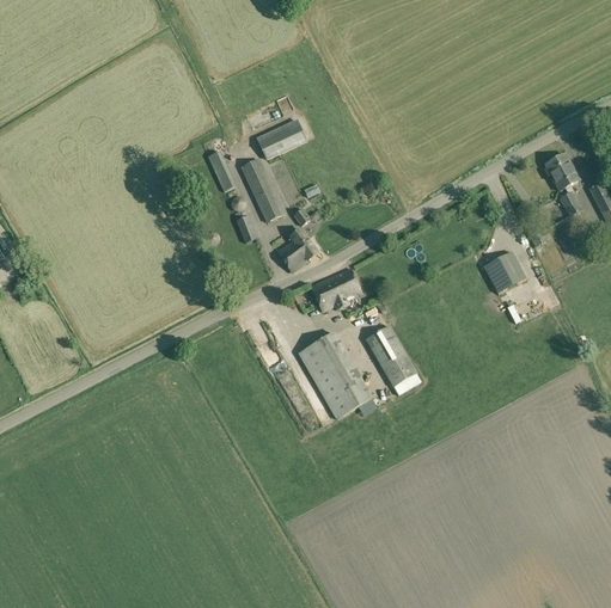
[(305,137),(297,118),(255,137),(258,143),(263,157),(291,143),(305,137)]
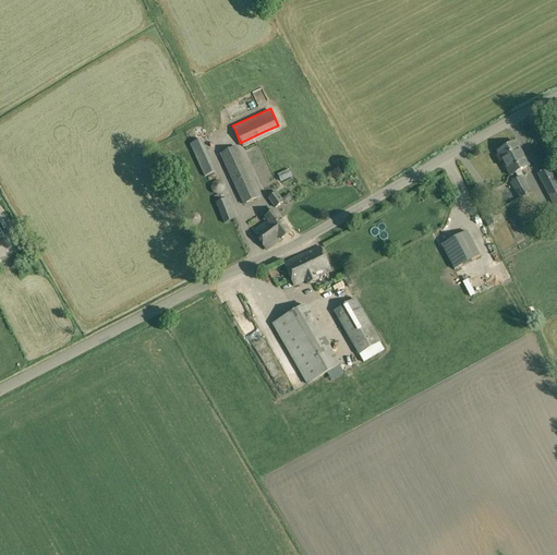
[(191,136),(197,133),(195,127),(188,130),(191,136)]
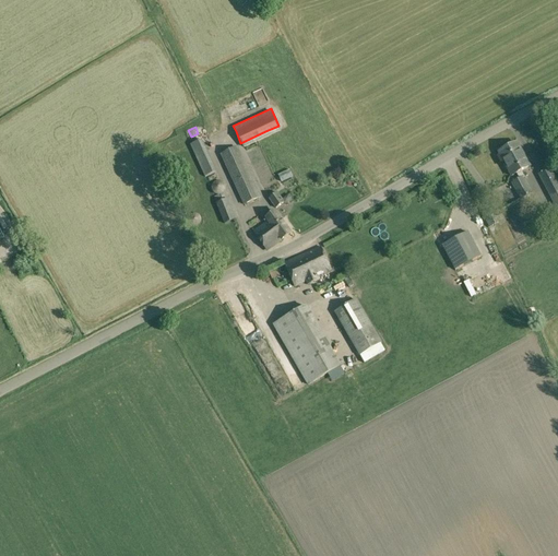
[(209,162),(205,154),(198,139),(190,142),(197,158),(200,165),(205,176),(213,172),(209,162)]
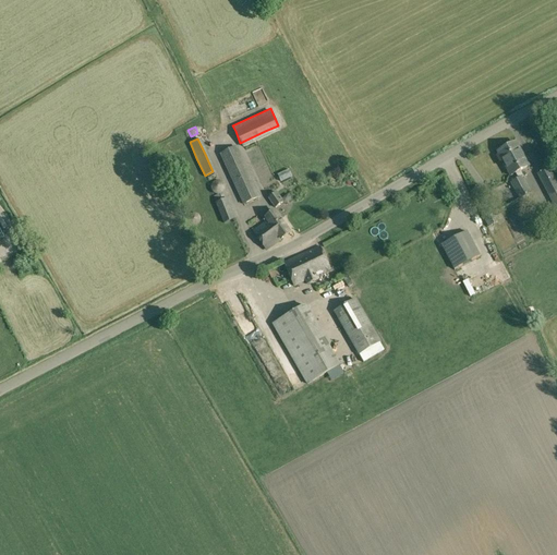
[(258,139),(243,145),(258,178),(274,171),(258,139)]
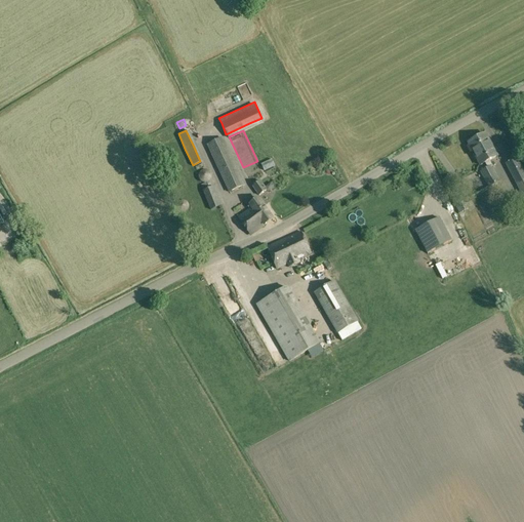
[(488,158),(489,157),(496,153),(485,131),(476,135),(488,158)]
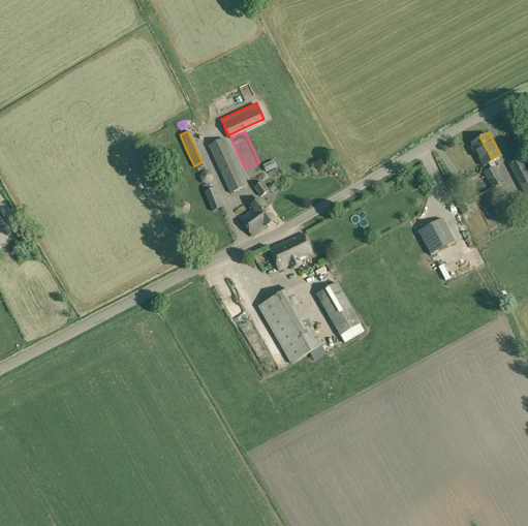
[(245,183),(223,136),(208,144),(229,190),(245,183)]
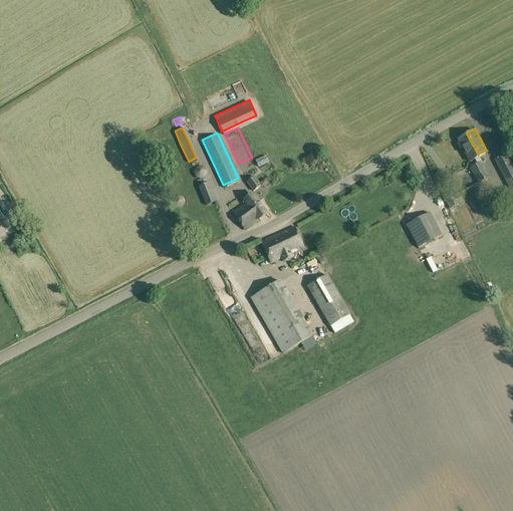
[(482,160),(479,154),(478,155),(466,133),(458,138),(469,159),(474,157),(477,162),(480,160),(480,161),(482,160)]
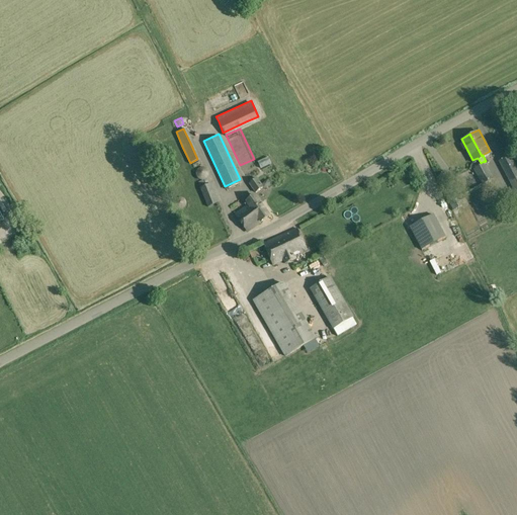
[(516,192),(516,168),(509,153),(498,159),(508,179),(516,193),(516,192)]
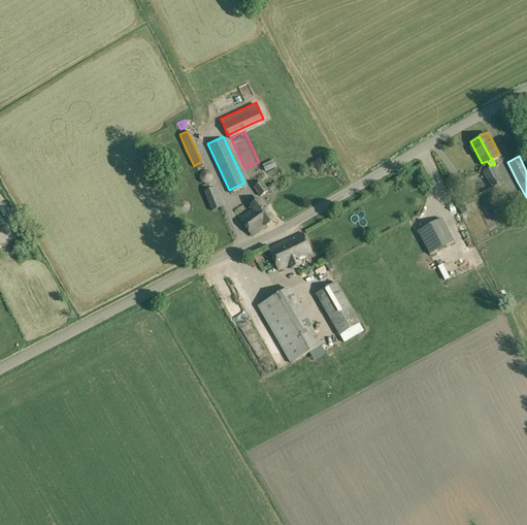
[(262,162),(264,168),(275,163),(273,157),(262,162)]
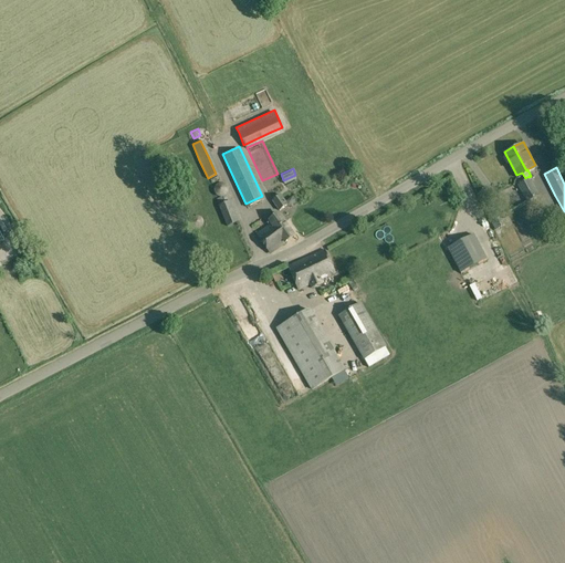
[(537,191),(529,177),(529,176),(525,178),(520,181),(529,196),(537,191)]
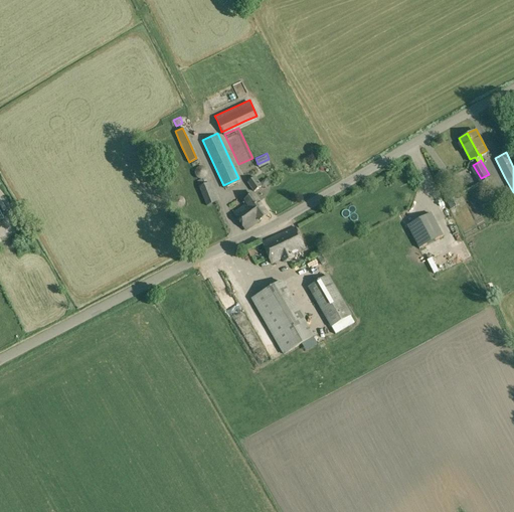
[(196,166),(194,169),(194,173),(197,176),(200,177),(202,177),(204,176),(206,174),(206,170),(206,167),(202,165),(199,165),(196,166)]
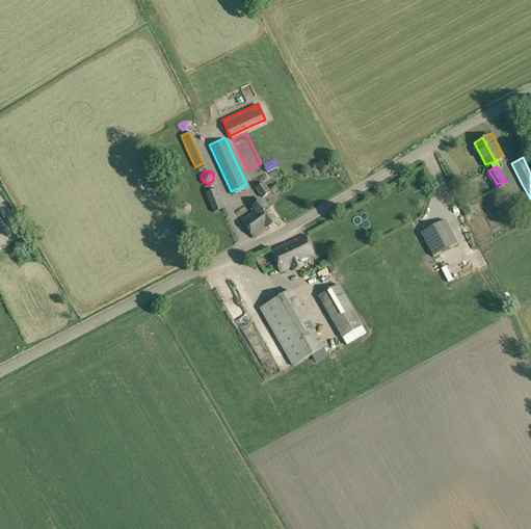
[(471,174),(465,176),(468,184),(474,182),(471,174)]
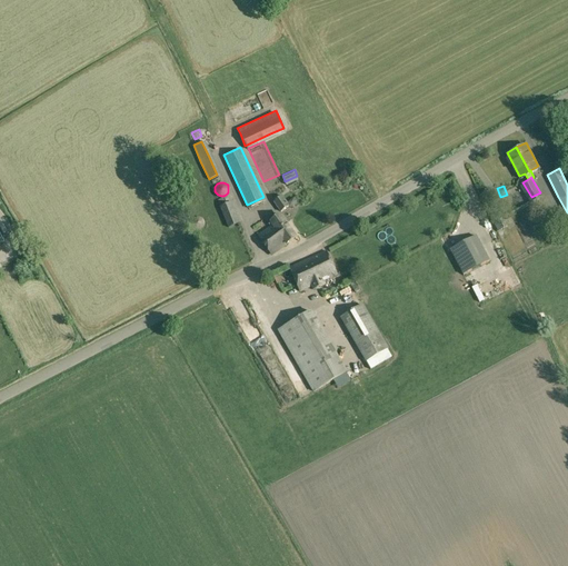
[(281,192),(272,199),(280,209),(288,202),(286,200),(281,192)]
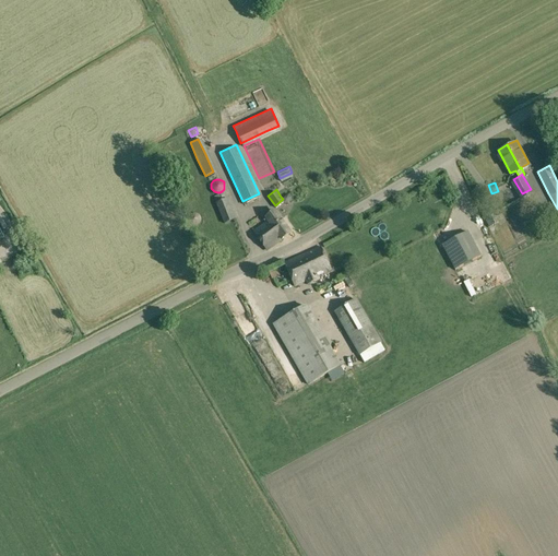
[(281,197),(283,200),(286,201),(291,199),(291,196),(288,191),(281,197)]
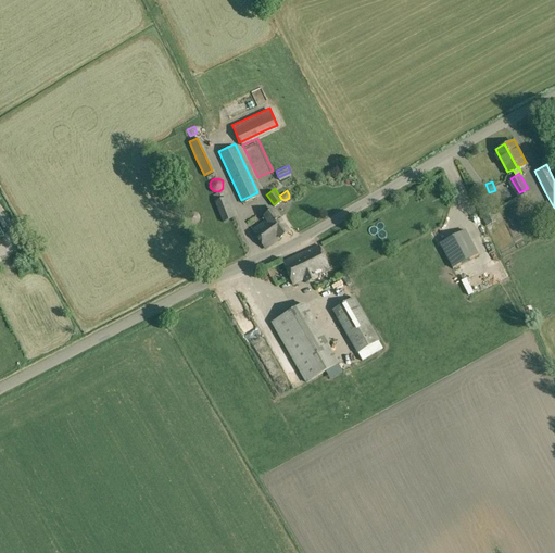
[(225,195),(214,199),(222,220),(234,215),(225,195)]
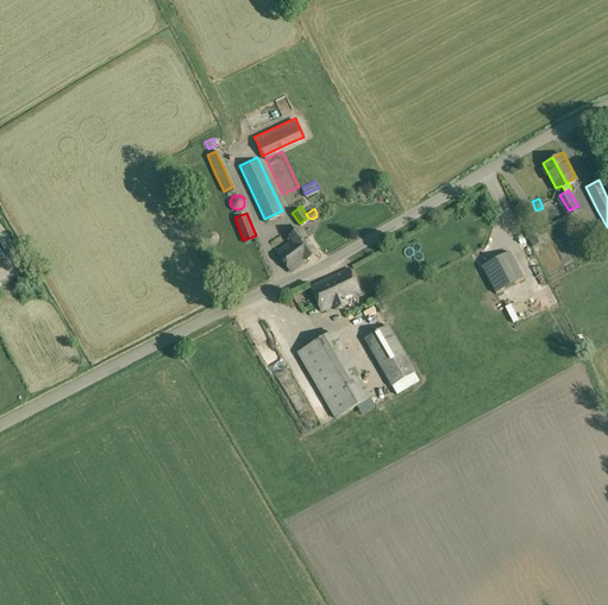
[(531,245),(541,240),(537,226),(526,231),(531,245)]
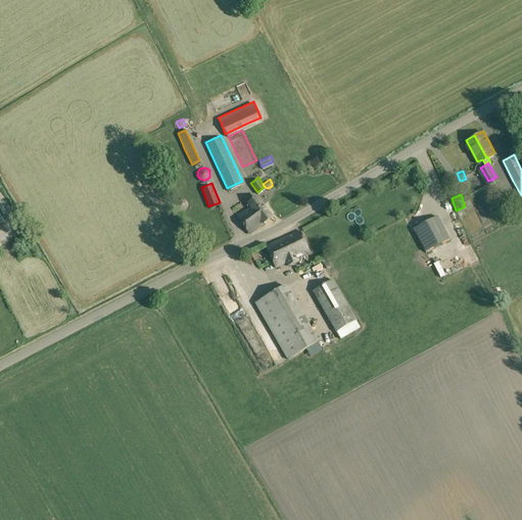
[(247,201),(252,208),(239,218),(248,231),(271,215),(256,195),(247,201)]
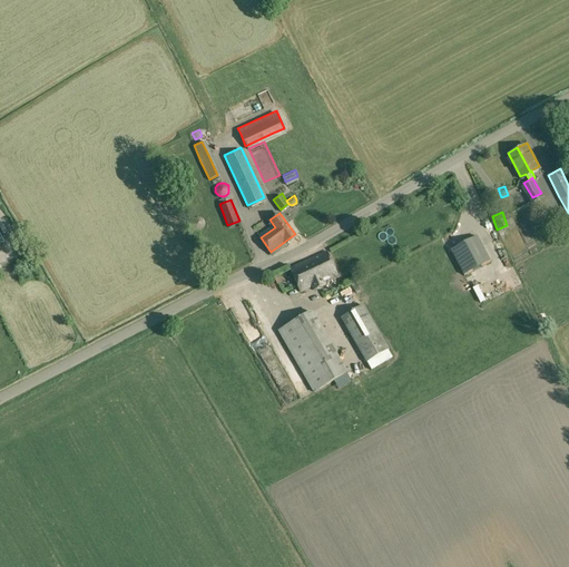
[(199,226),(202,226),(203,223),(203,220),(202,217),(200,216),(198,216),(196,216),(194,217),(192,218),(192,221),(193,224),(195,226),(197,227),(199,226)]
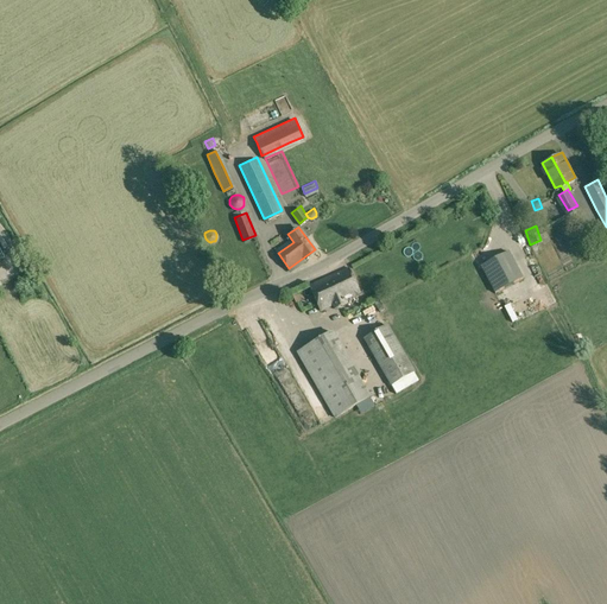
[(562,248),(556,231),(549,235),(556,250),(562,248)]
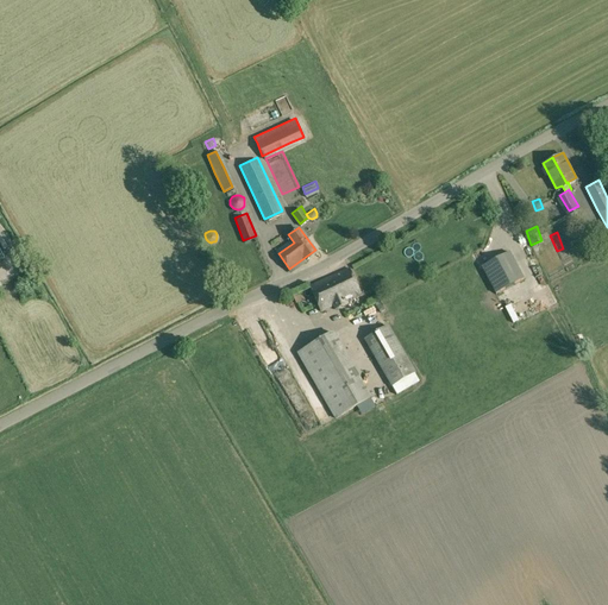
[(481,265),(493,290),(524,275),(511,250),(481,265)]
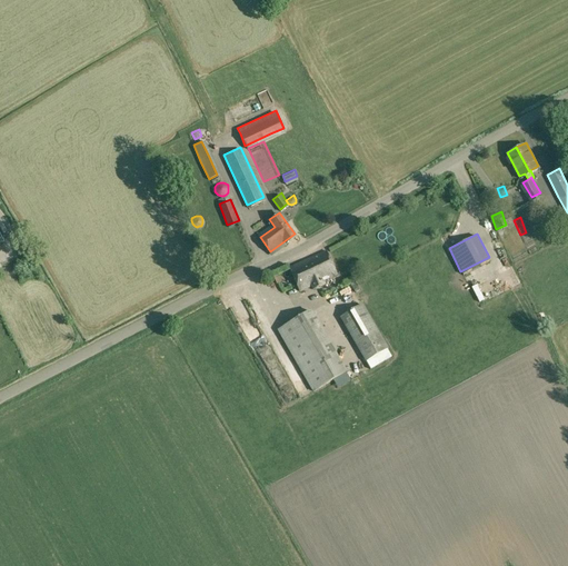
[(321,278),(336,270),(327,249),(289,265),(299,287),(311,283),(312,286),(322,281),(321,278)]
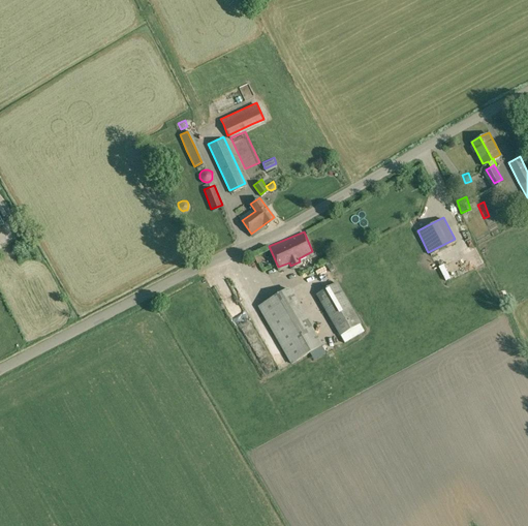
[(18,253),(23,249),(14,238),(9,242),(18,253)]
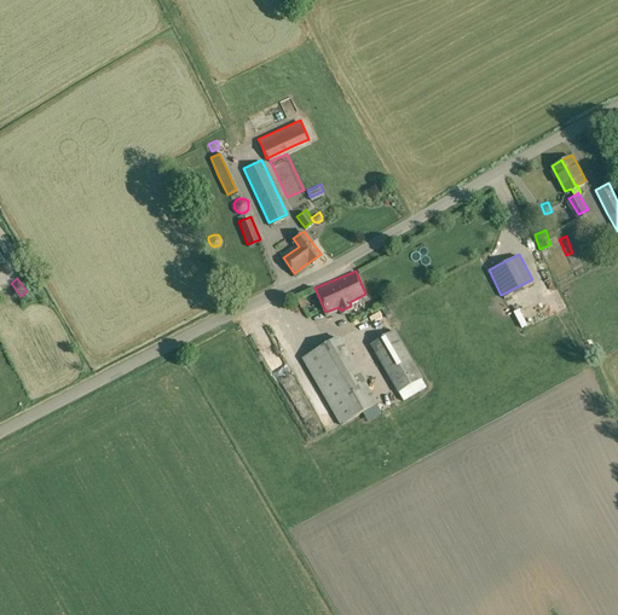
[(391,312),(386,302),(380,305),(386,314),(391,312)]
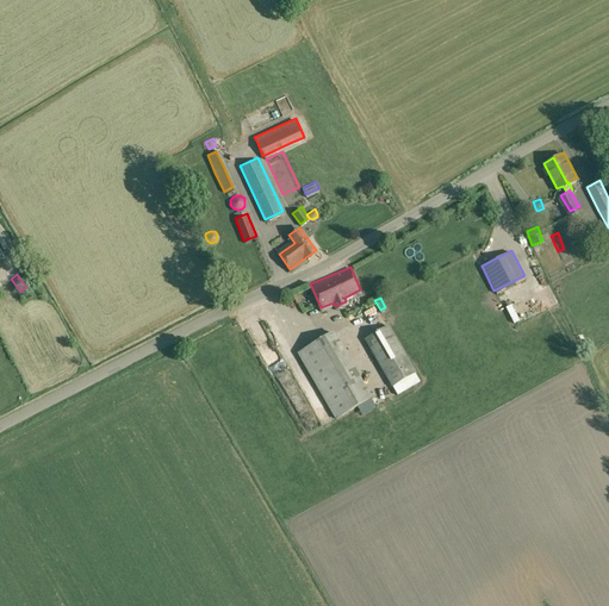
[(415,370),(389,324),(365,337),(391,385),(396,393),(418,380),(414,372),(415,370)]
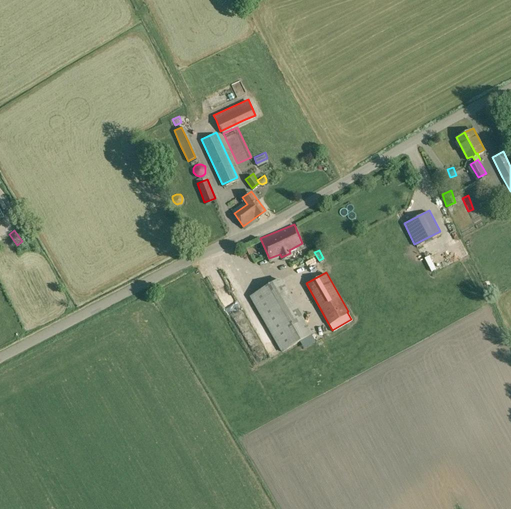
[(281,349),(311,332),(280,277),(250,294),(281,349)]
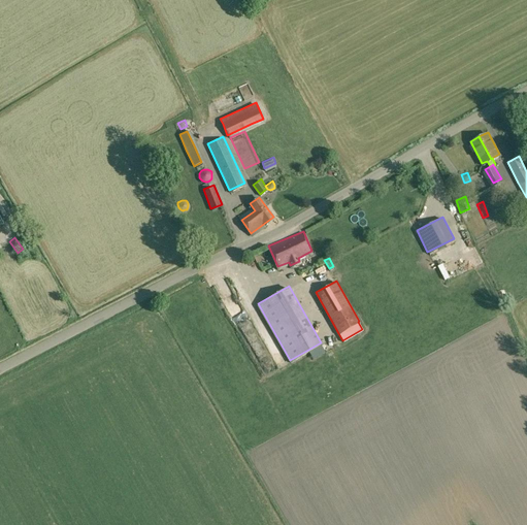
[(489,312),(500,306),(496,297),(485,303),(489,312)]
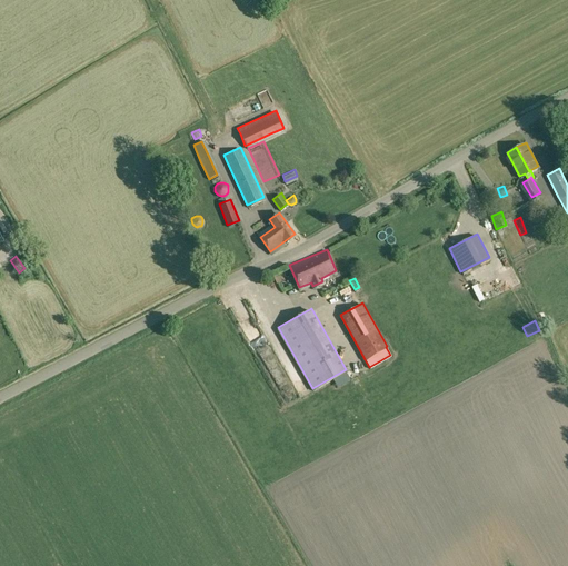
[(268,328),(262,331),(268,343),(273,339),(268,328)]
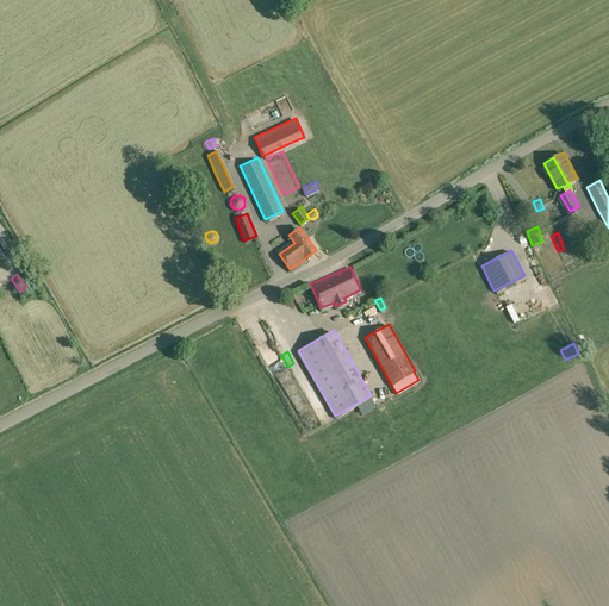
[(298,417),(306,412),(302,403),(293,406),(298,417)]
